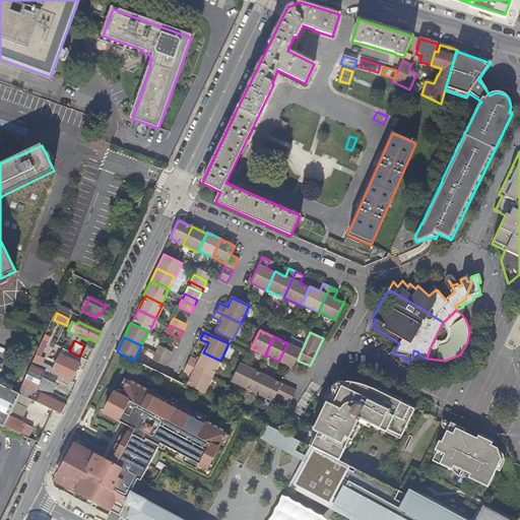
[(297,360),(301,352),(302,350),(287,343),(278,362),(293,369),(297,360)]
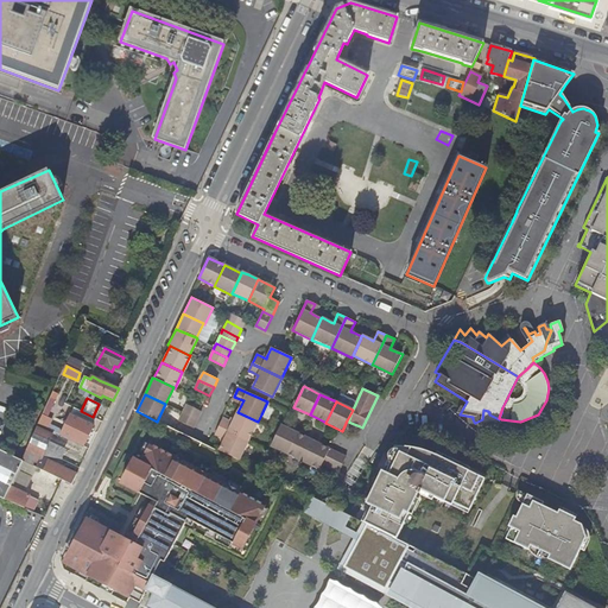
[(202,411),(188,404),(183,413),(197,420),(202,411)]
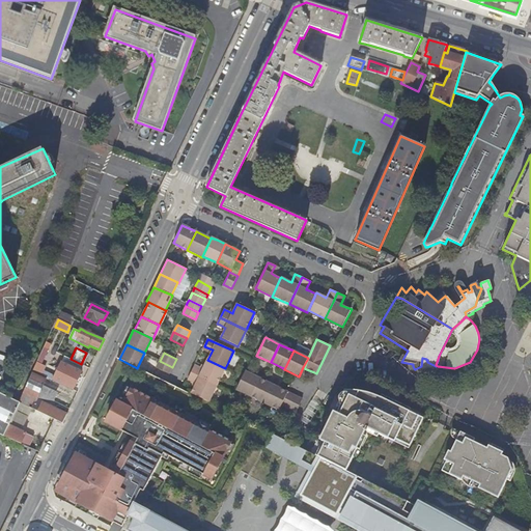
[(71,359),(65,357),(63,363),(62,363),(55,378),(43,372),(46,367),(37,363),(34,371),(48,379),(73,390),(82,372),(81,372),(84,366),(81,364),(71,359)]
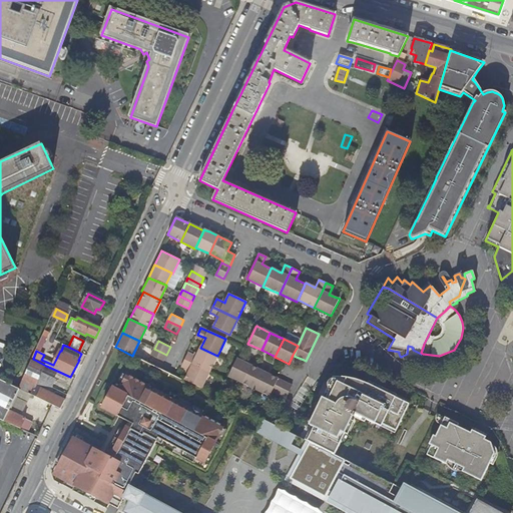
[(420,360),(421,354),(413,350),(413,349),(413,348),(412,348),(412,347),(408,346),(407,354),(405,359),(420,360)]
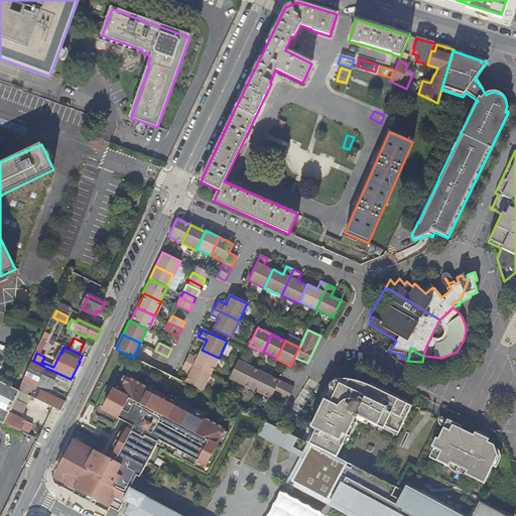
[(195,358),(189,355),(185,362),(185,363),(211,374),(219,358),(202,350),(199,356),(198,359),(195,358)]
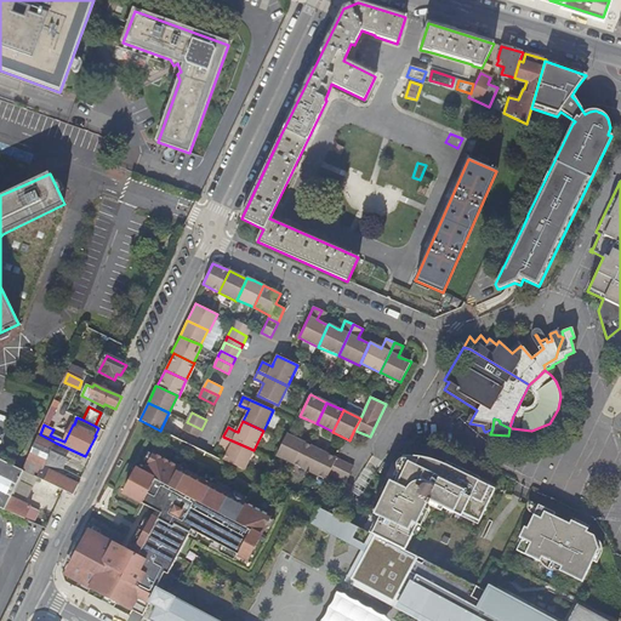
[(183,431),(198,438),(201,429),(187,422),(183,431)]
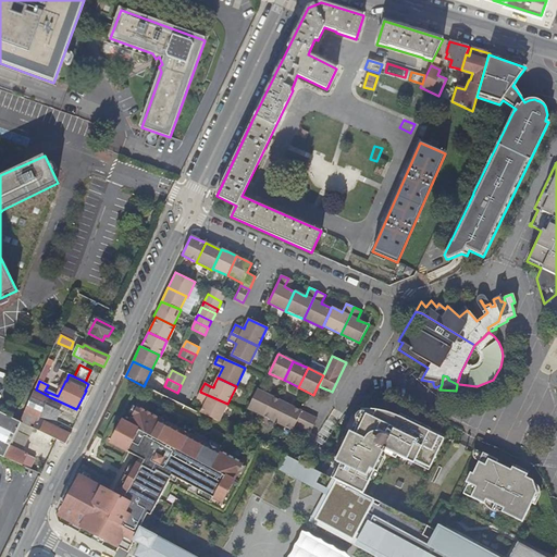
[(49,399),(50,397),(36,390),(35,392),(49,399)]
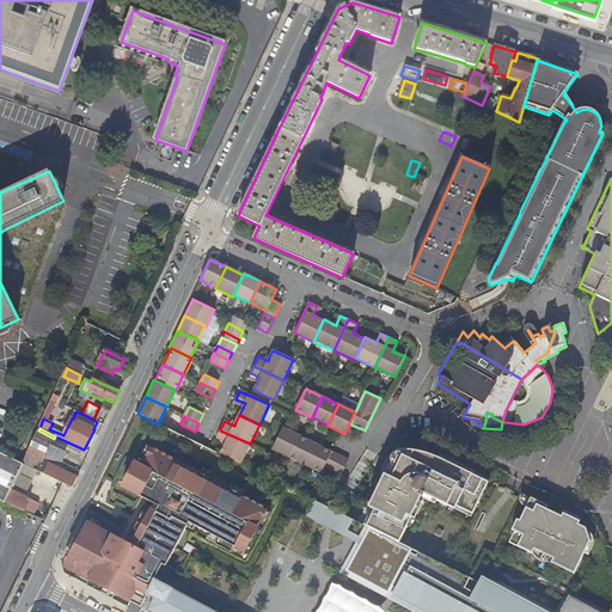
[(273,450),(288,458),(299,436),(282,428),(273,450)]
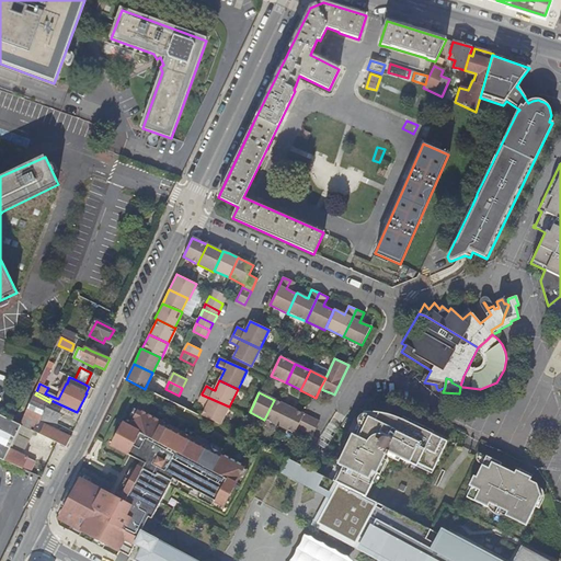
[(35,395),(21,425),(31,430),(67,447),(71,438),(39,423),(41,421),(56,424),(60,415),(47,409),(49,402),(35,395)]
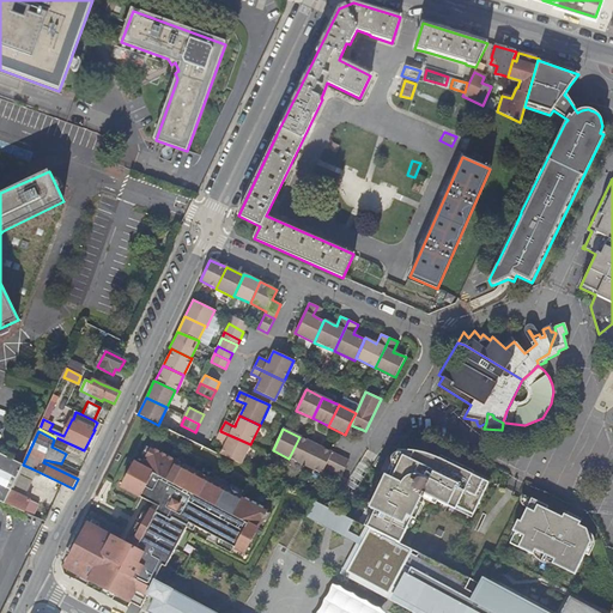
[(217,438),(224,442),(226,443),(225,447),(220,455),(230,460),(230,459),(241,465),(250,444),(220,431),(217,438)]
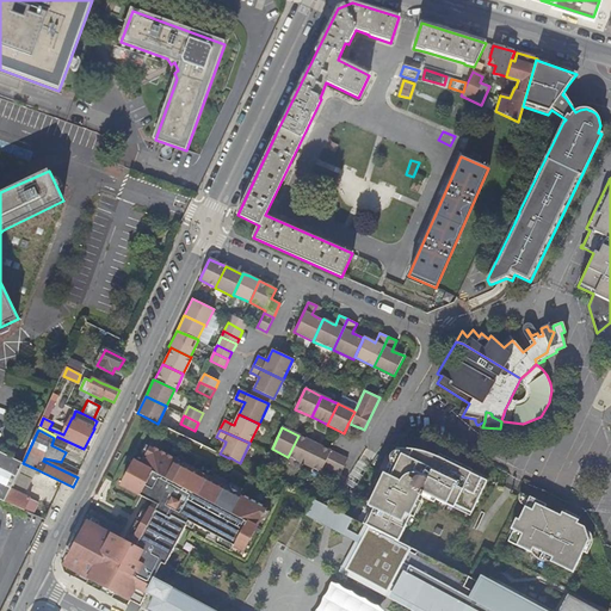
[(288,457),(304,464),(315,443),(298,436),(288,457)]
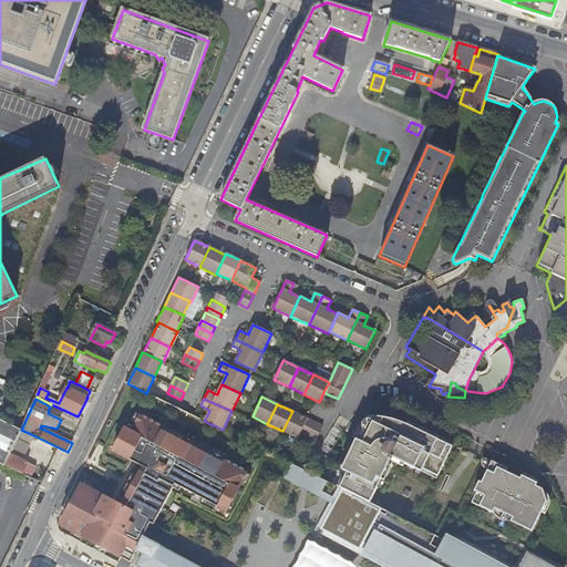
[(300,433),(316,440),(308,435),(315,422),(312,421),(292,411),(282,431),(298,439),(300,433)]
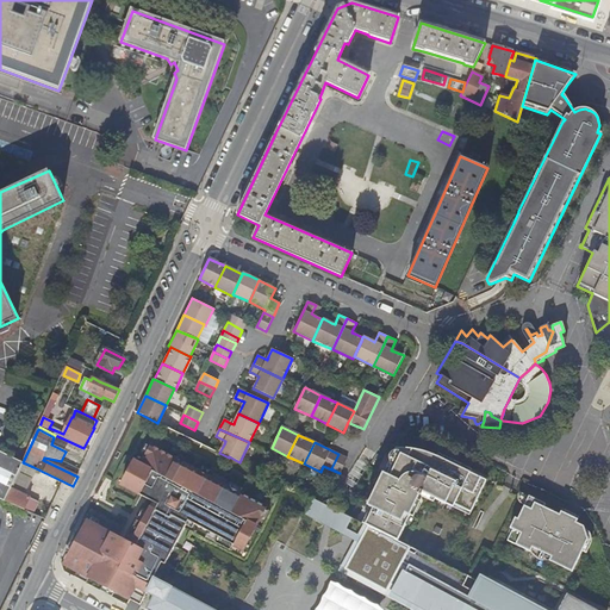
[(268,505),(154,446),(143,466),(139,473),(134,470),(125,486),(154,502),(160,504),(156,511),(151,509),(149,514),(138,533),(136,539),(139,541),(137,548),(131,545),(97,527),(89,523),(88,522),(66,566),(78,572),(89,578),(104,585),(116,592),(139,604),(147,592),(154,578),(162,562),(166,565),(188,521),(210,531),(234,545),(244,549),(268,505)]
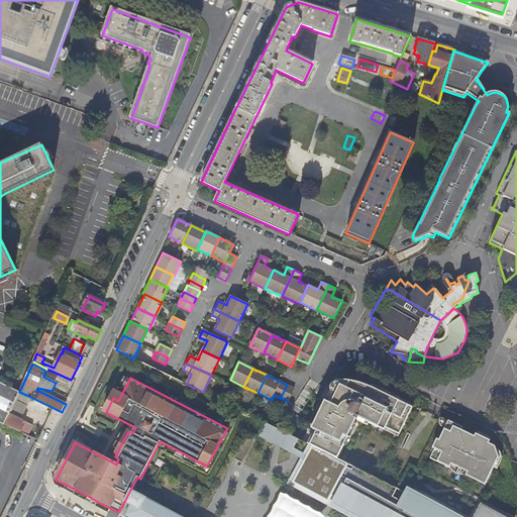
[(316,427),(310,441),(312,446),(335,457),(354,416),(399,436),(412,406),(360,381),(349,378),(341,378),(330,400),(325,397),(312,424),(316,427)]
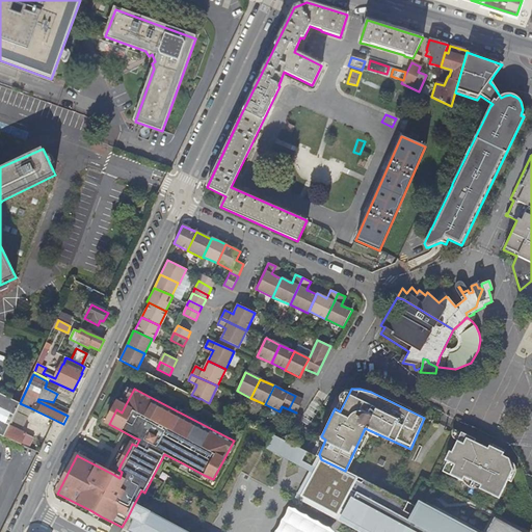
[(302,399),(295,396),(289,408),(296,413),(302,399)]
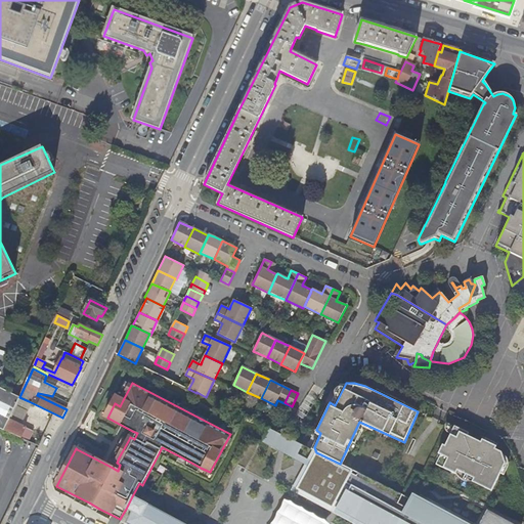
[(118,397),(115,403),(120,406),(123,400),(118,397)]
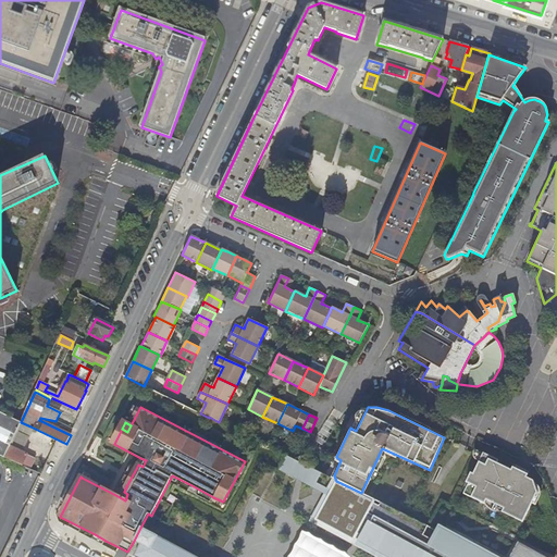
[(530,481),(522,478),(508,470),(494,463),(496,460),(481,453),(470,473),(468,474),(463,483),(466,484),(460,494),(481,504),(487,509),(498,512),(519,522),(534,492),(530,481)]
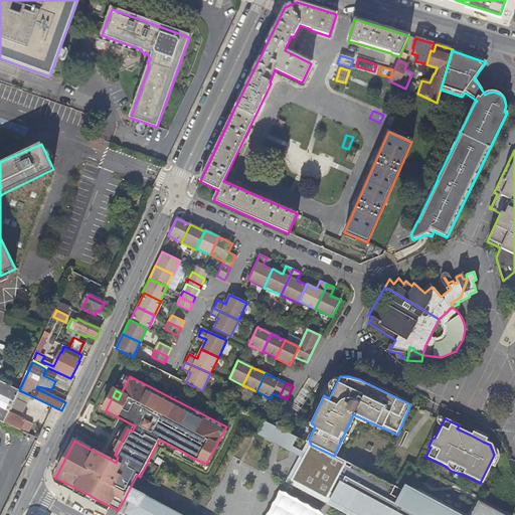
[(297,438),(265,421),(260,430),(292,446),(297,438)]
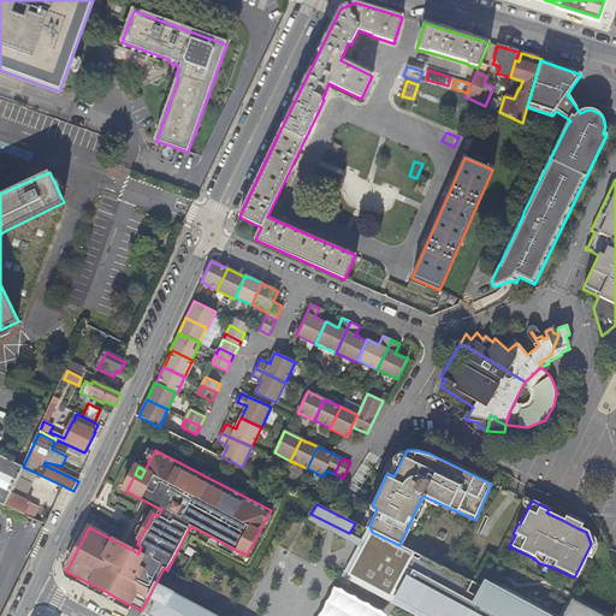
[(566,514),(562,520),(578,528),(581,522),(566,514)]
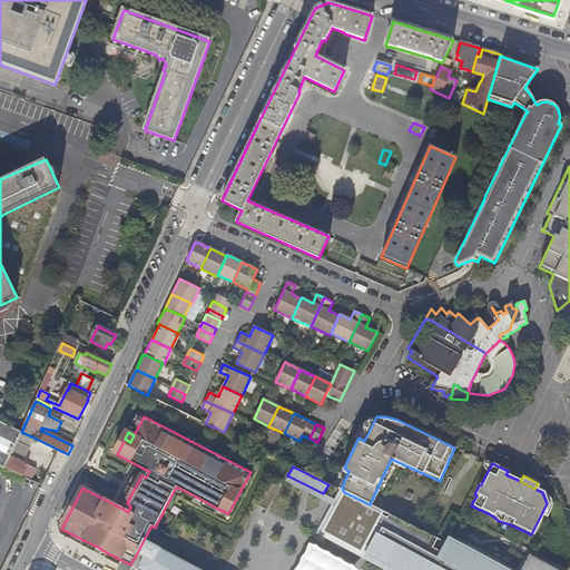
[(124,495),(129,498),(139,480),(134,477),(124,495)]
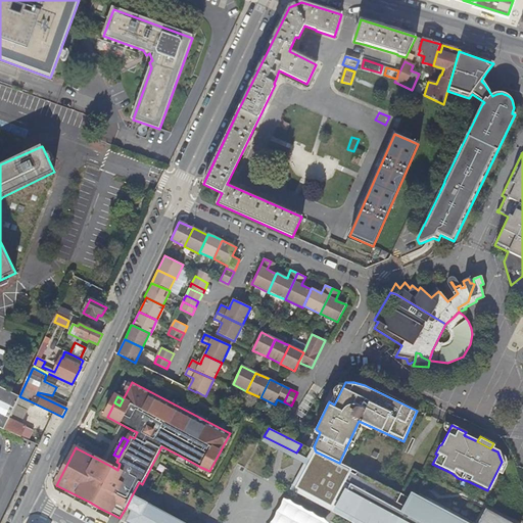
[(79,443),(77,448),(83,452),(86,446),(79,443)]
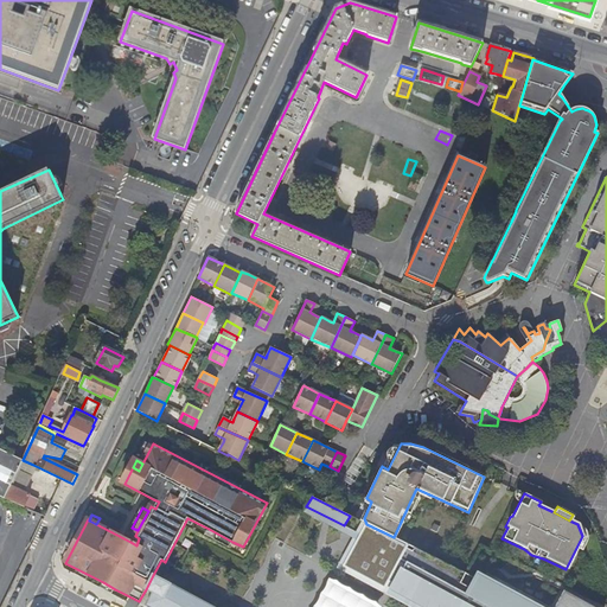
[(384,588),(408,544),(394,537),(366,524),(343,566),(384,588)]
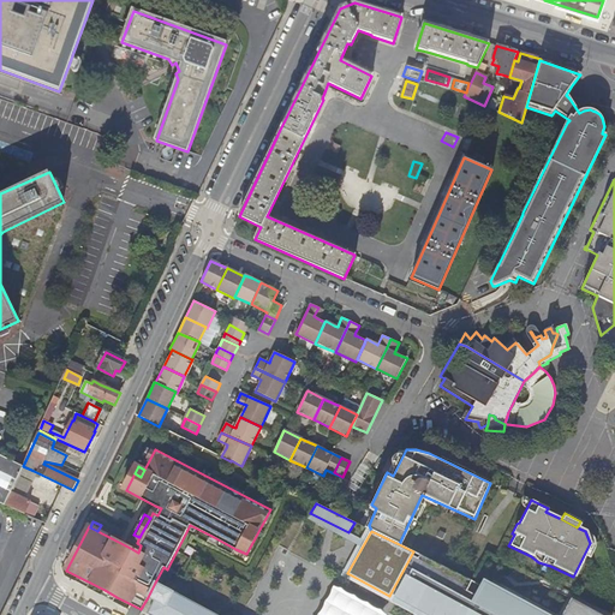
[(236,549),(212,536),(208,542),(233,554),(236,549)]
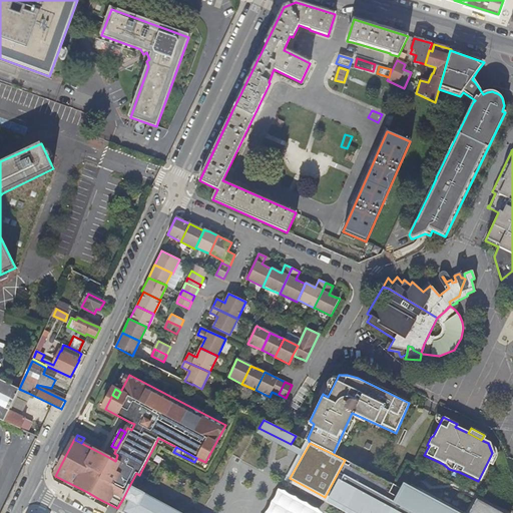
[(393,501),(344,475),(327,502),(346,512),(503,512),(477,498),(468,512),(460,512),(404,483),(393,501)]
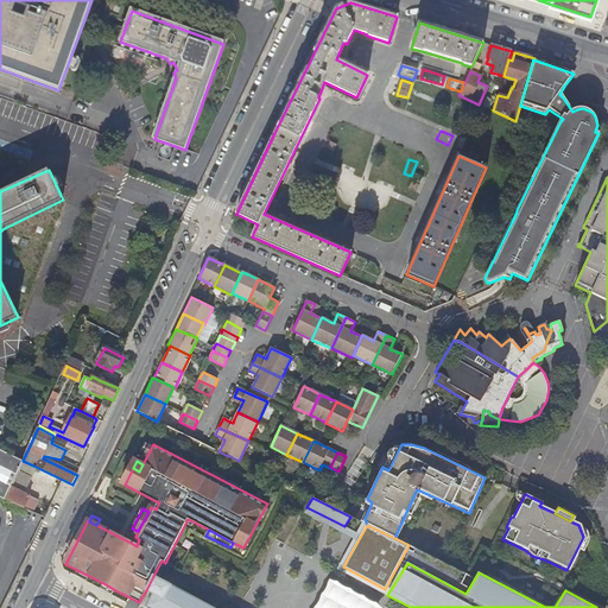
[(89,576),(77,570),(75,575),(87,581),(89,576)]
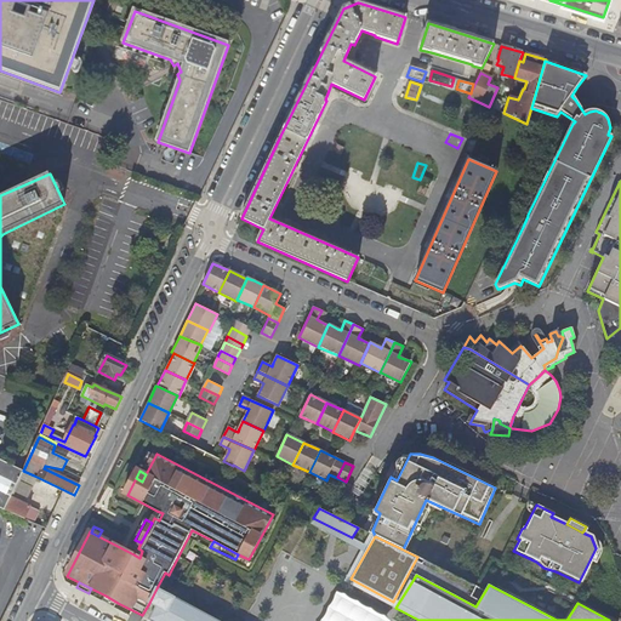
[(218,620),(175,597),(175,598),(157,588),(149,603),(157,607),(151,620),(153,620),(218,620)]
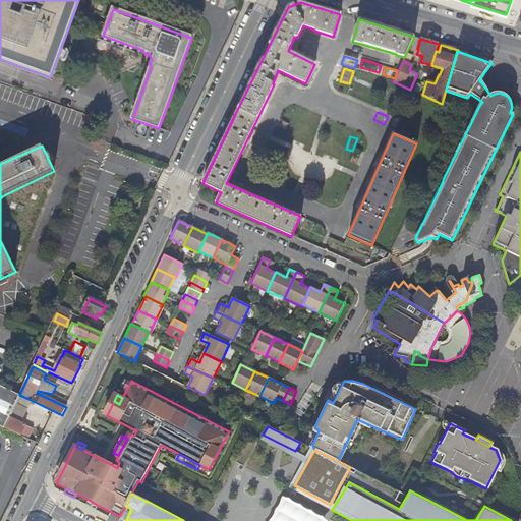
[(285,498),(283,497),(280,504),(275,509),(274,515),(269,520),(327,520),(328,520),(323,516),(320,516),(311,510),(306,509),(301,504),(295,503),(289,498),(285,498)]
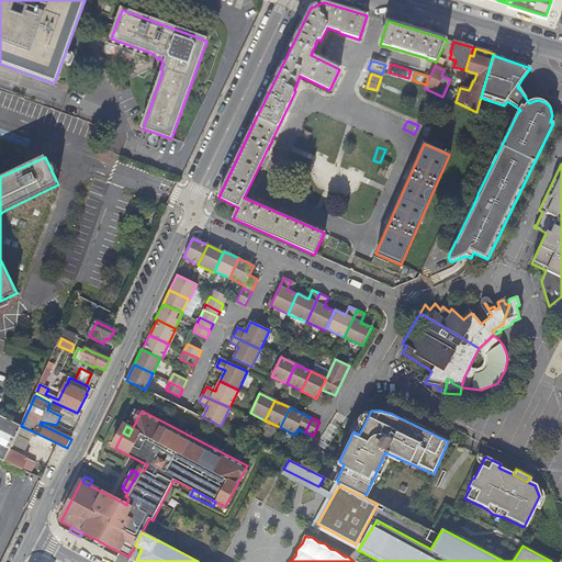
[(107,546),(96,539),(92,544),(103,550),(107,546)]
